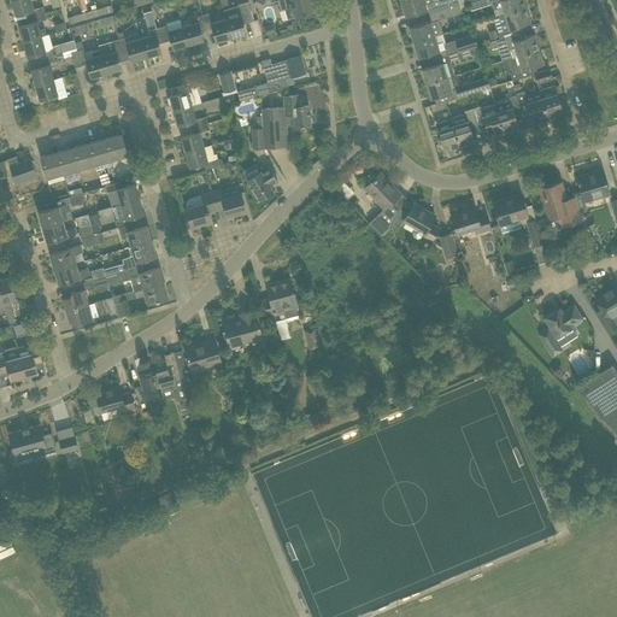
[(30,0),(11,0),(15,15),(29,11),(30,17),(45,13),(42,6),(33,9),(31,1),(30,0)]
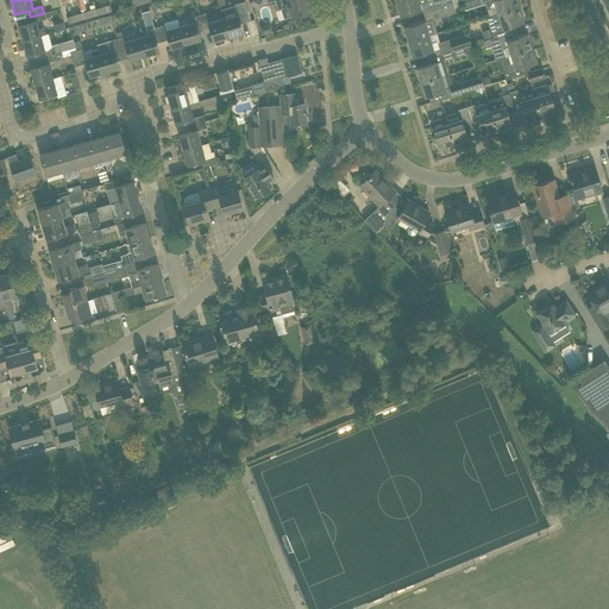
[(265,0),(267,2),(272,0),(277,0),(280,8),(283,19),(292,17),(309,11),(306,0),(265,0)]
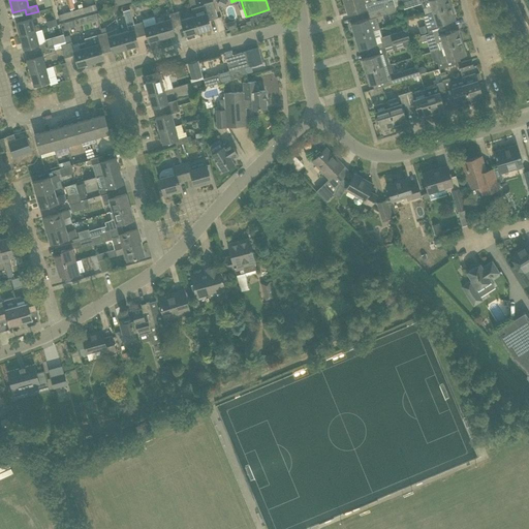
[(373,5),(376,4),(376,1),(376,0),(344,0),(347,13),(373,5)]
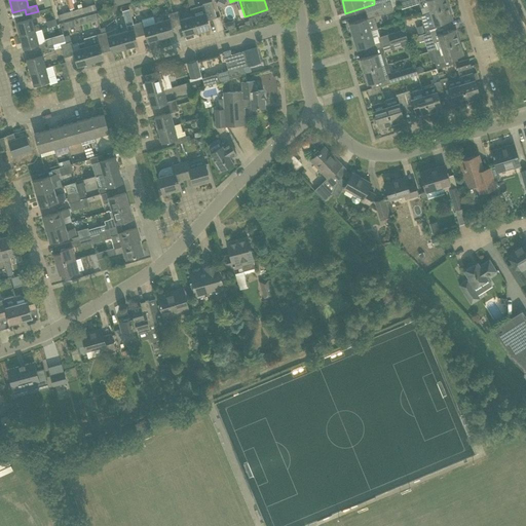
[(396,3),(395,0),(377,0),(374,1),(374,4),(376,9),(396,3)]
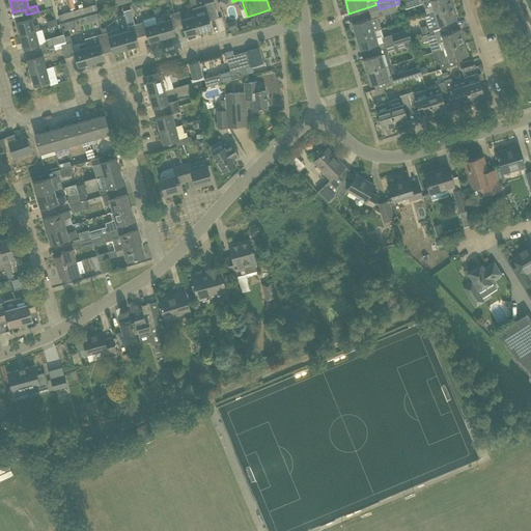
[(432,6),(435,11),(452,6),(450,0),(419,0),(420,3),(423,2),(424,8),(432,6)]
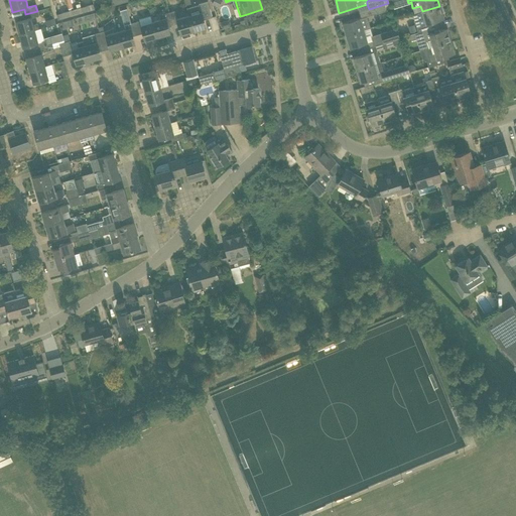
[(186,8),(188,15),(192,31),(206,27),(203,20),(212,17),(208,1),(198,4),(199,5),(186,8)]
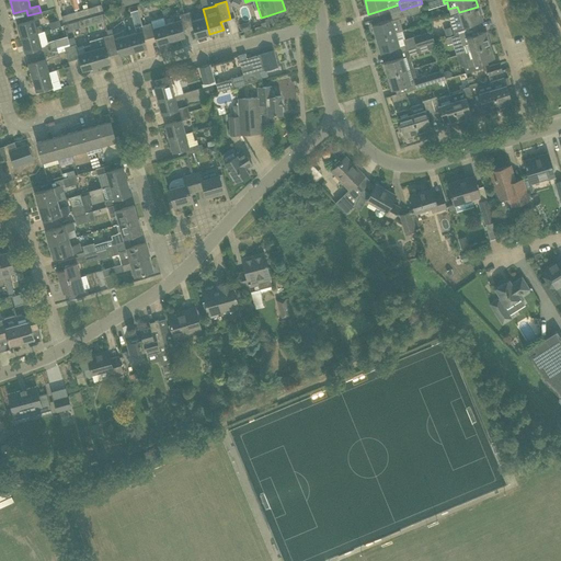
[(422,3),(401,10),(389,13),(390,19),(371,24),(375,37),(396,32),(402,31),(398,18),(408,14),(419,11),(420,12),(424,11),(422,3)]
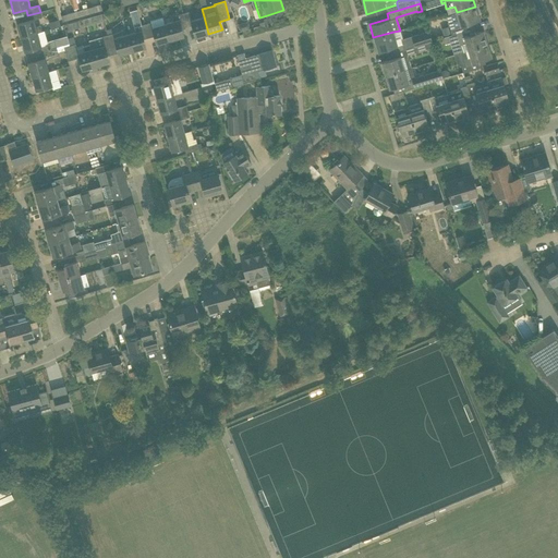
[(101,10),(100,4),(87,9),(88,14),(101,10)]
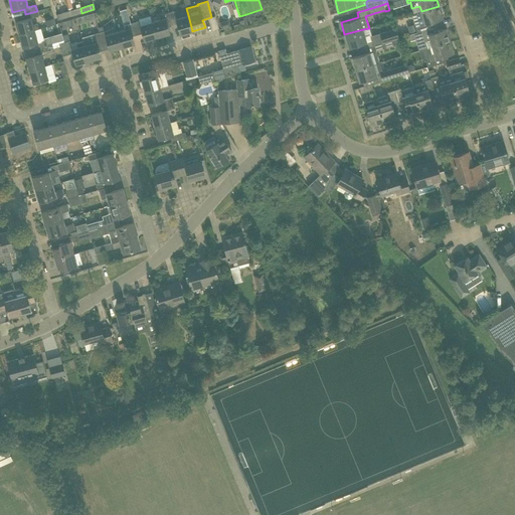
[(421,11),(411,14),(416,32),(438,26),(436,20),(443,18),(439,6),(421,11)]
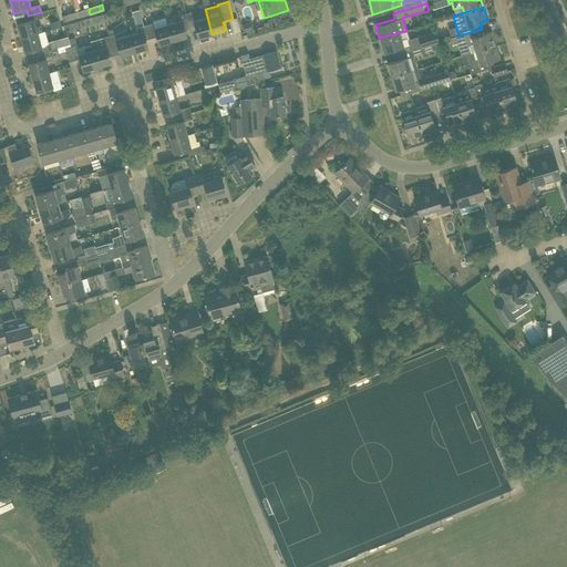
[(84,10),(75,12),(76,18),(90,14),(89,9),(84,10)]
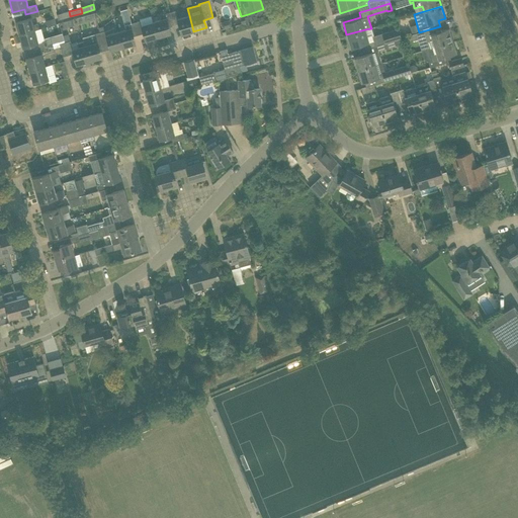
[(19,35),(34,30),(38,29),(37,23),(32,25),(30,18),(38,16),(37,11),(25,14),(26,19),(15,22),(19,35)]
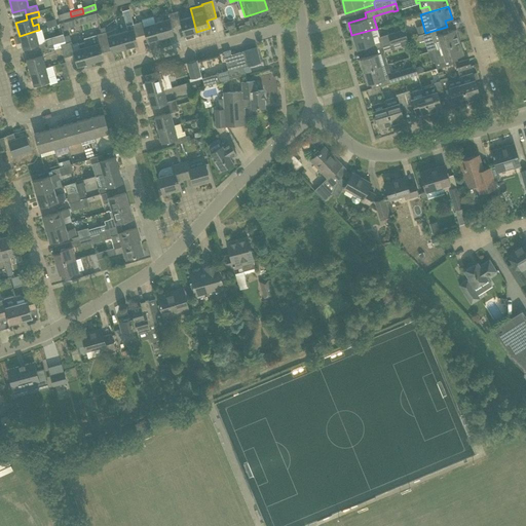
[(71,16),(70,11),(58,15),(59,20),(71,16)]
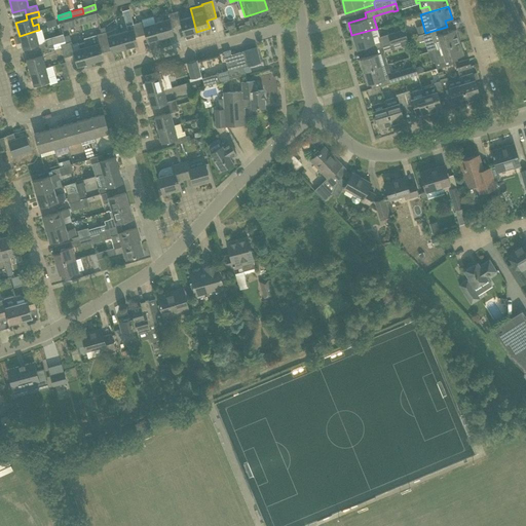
[(177,11),(172,12),(176,26),(181,24),(184,35),(196,32),(192,15),(180,20),(177,11)]
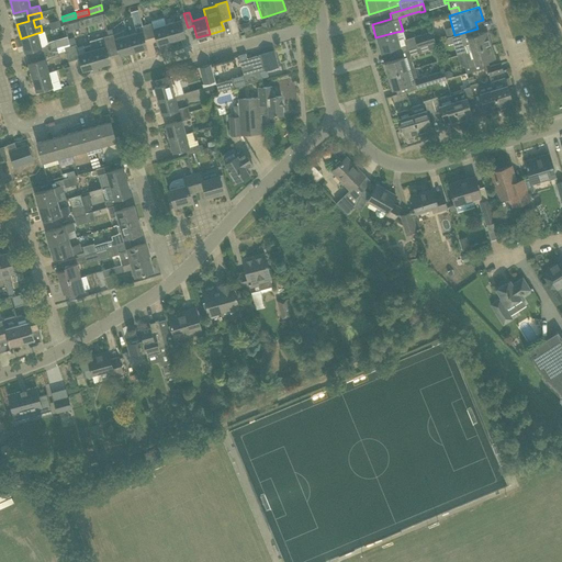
[(179,20),(166,24),(171,41),(184,37),(182,29),(188,27),(183,13),(178,15),(179,20)]
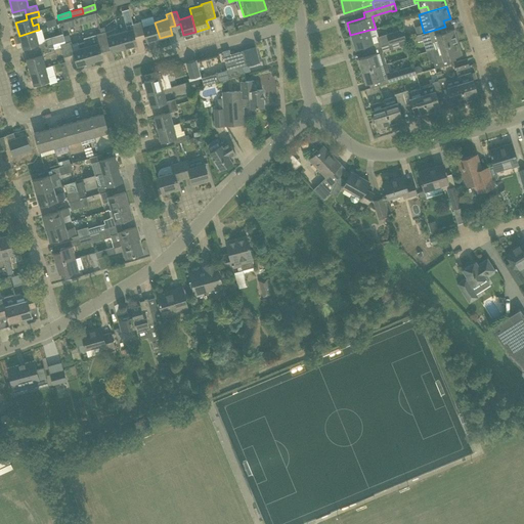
[(147,42),(160,38),(155,23),(153,15),(140,19),(141,22),(136,23),(139,36),(144,34),(147,42)]
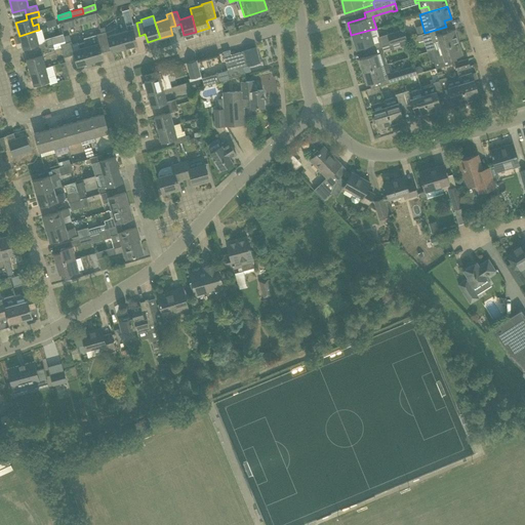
[(66,29),(74,26),(72,19),(65,23),(66,29)]
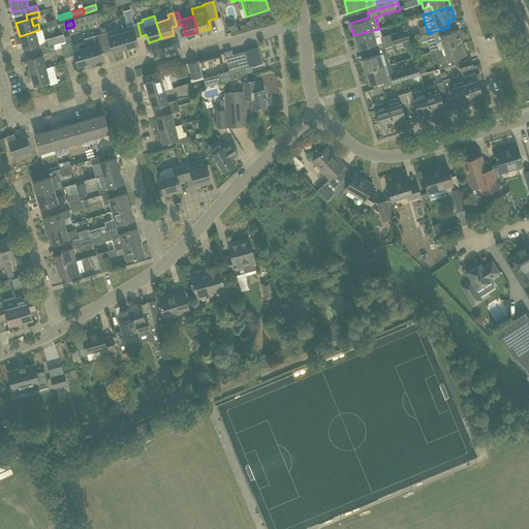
[(135,37),(141,36),(137,23),(132,24),(133,29),(121,32),(125,49),(138,44),(135,37)]
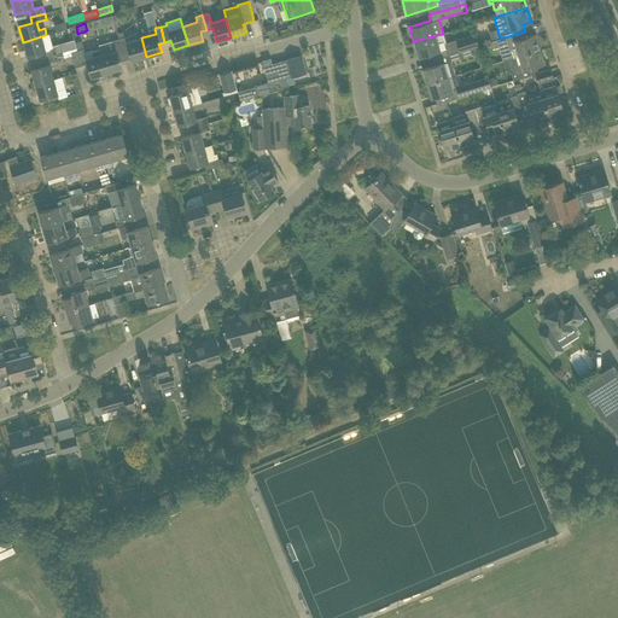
[(132,62),(146,57),(141,38),(126,42),(123,31),(117,33),(118,39),(124,60),(130,59),(132,62)]
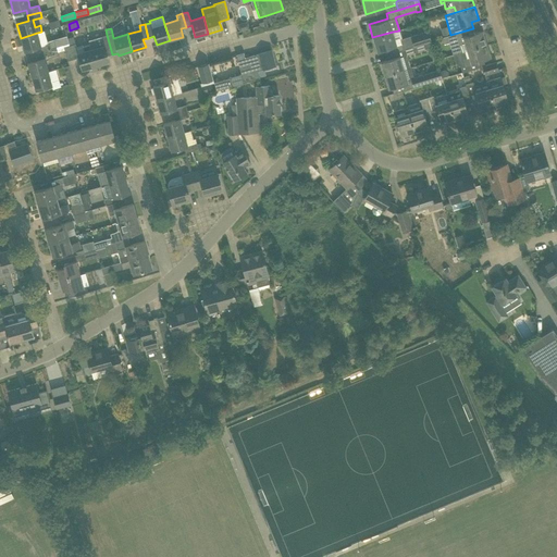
[(473,28),(450,35),(449,35),(443,37),(442,37),(444,44),(456,40),(459,52),(486,45),(482,31),(474,33),(473,28)]
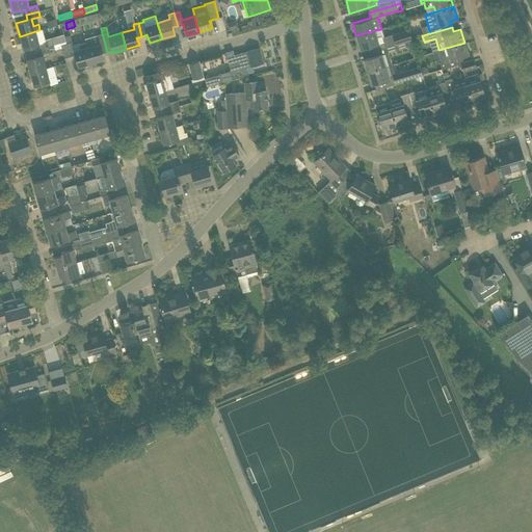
[(35,31),(20,36),(23,49),(34,46),(36,51),(49,47),(48,42),(47,42),(46,42),(42,29),(40,30),(35,31)]
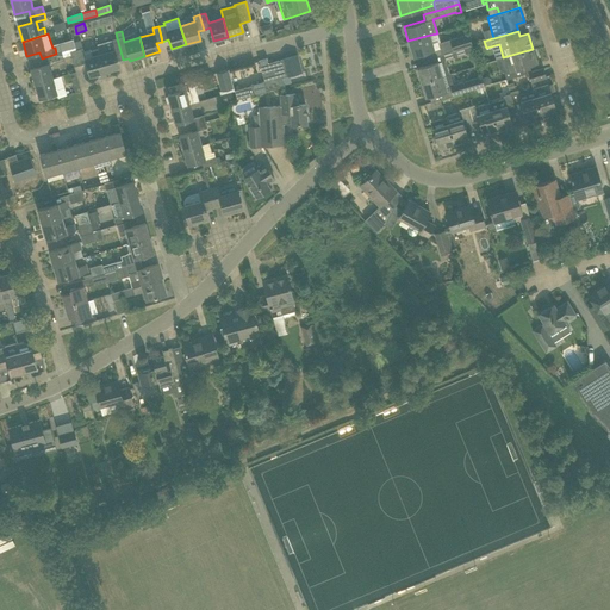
[(430,35),(408,41),(412,56),(434,49),(435,55),(454,49),(471,44),(468,33),(439,43),(437,41),(433,43),(430,35)]
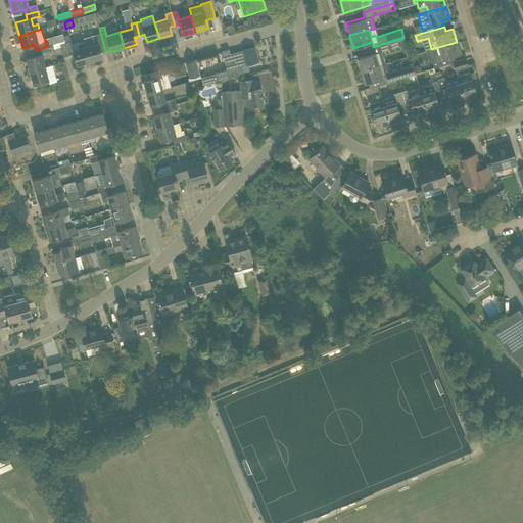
[(85,46),(90,61),(102,58),(100,53),(105,51),(100,33),(95,34),(95,35),(83,38),(84,42),(86,46),(85,46)]
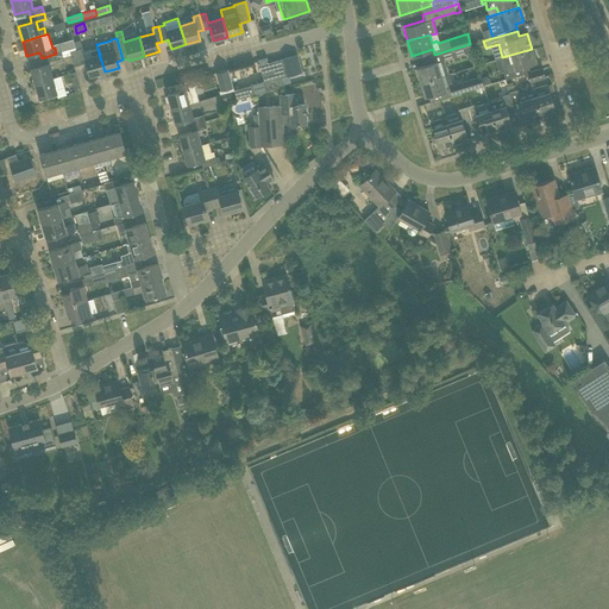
[(89,76),(105,71),(99,54),(100,54),(98,49),(90,51),(92,56),(85,58),(81,49),(82,48),(80,39),(74,42),(75,49),(76,50),(80,66),(86,63),(89,76)]
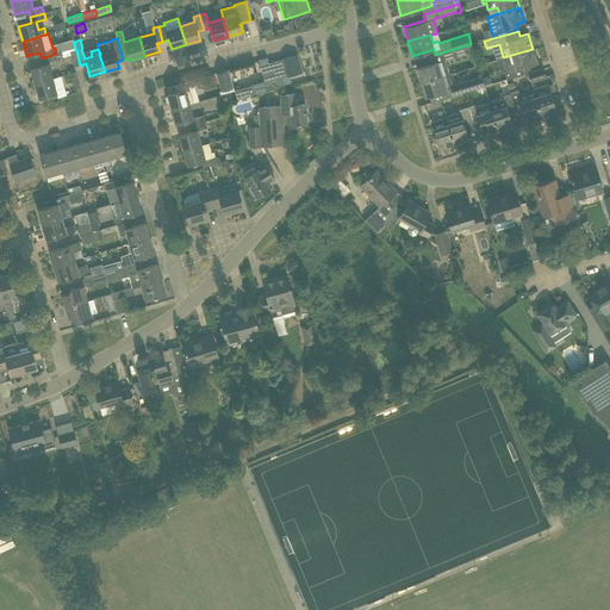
[(421,82),(442,75),(449,73),(444,60),(456,56),(454,49),(435,55),(437,61),(416,67),(421,82)]
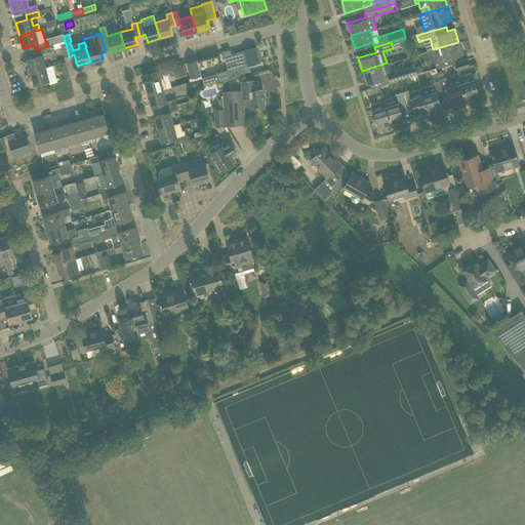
[(433,49),(437,62),(434,63),(436,68),(454,63),(456,62),(456,61),(455,56),(462,54),(458,42),(433,49)]
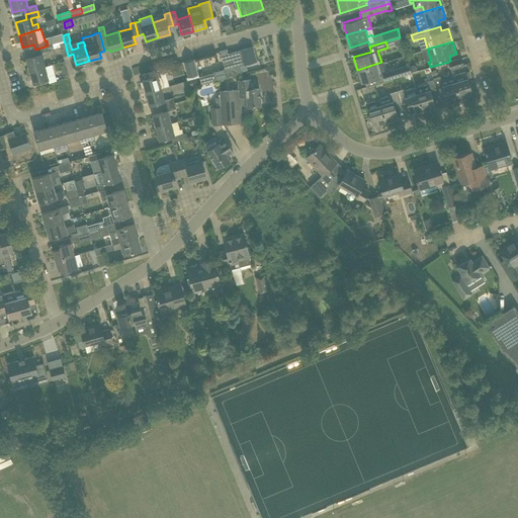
[(63,57),(68,56),(65,42),(59,44),(63,57)]
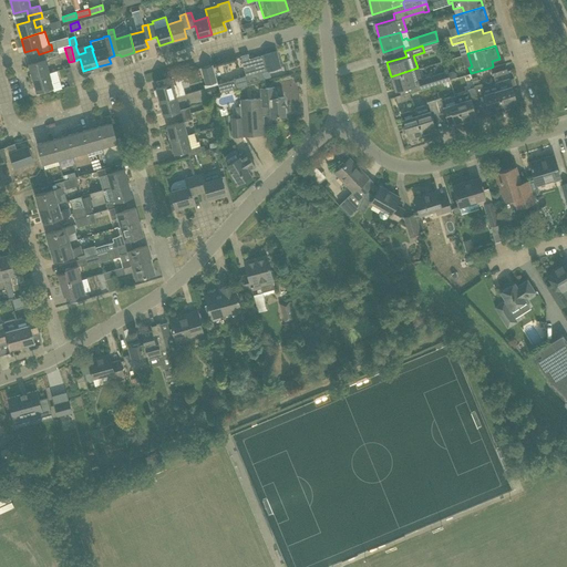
[(41,61),(28,64),(32,78),(49,73),(44,60),(57,57),(60,55),(59,53),(58,49),(57,49),(54,50),(52,50),(39,54),(41,61)]
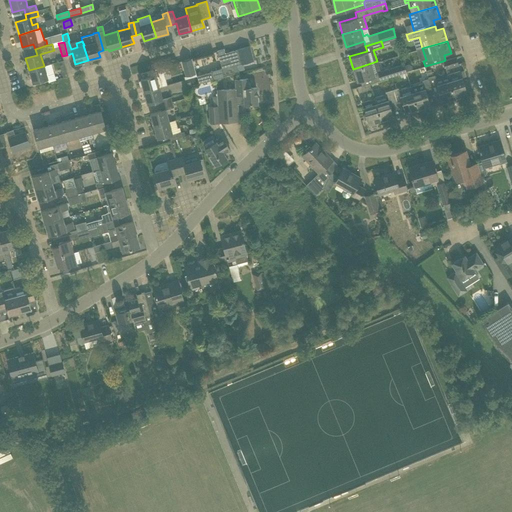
[(221,68),(211,71),(214,80),(224,77),(224,76),(238,71),(237,65),(241,64),(241,63),(243,63),(253,60),(249,46),(225,53),(223,48),(223,49),(222,49),(216,50),(220,63),(221,68)]
